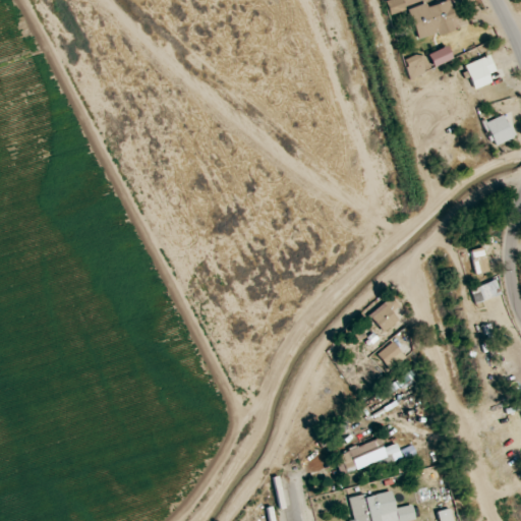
[(388,0),(385,1),(389,15),(405,11),(401,0),(388,0)]
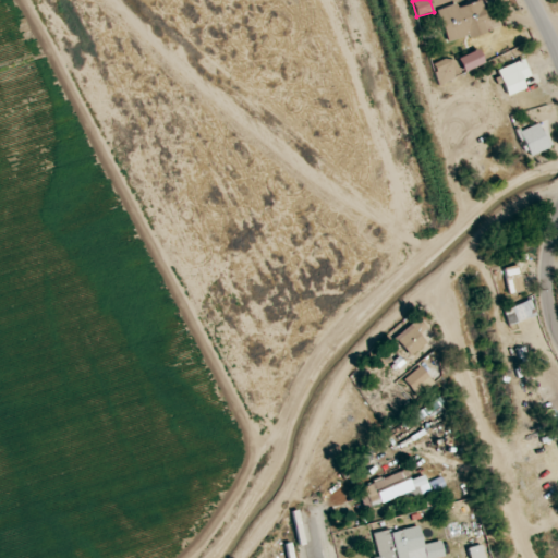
[(492,29),(481,0),(480,0),(458,8),(457,3),(437,10),(448,44),(492,29)]
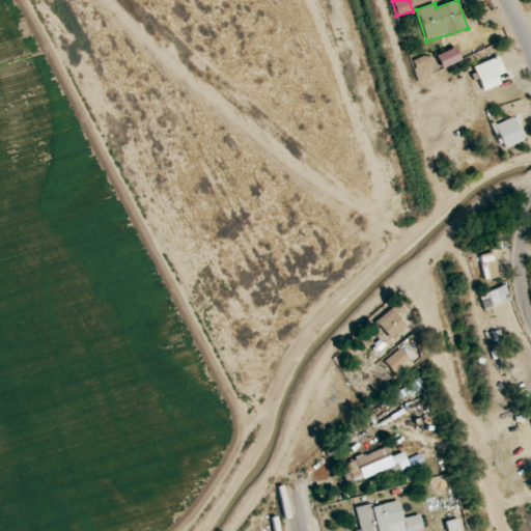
[(435,55),(441,68),(460,61),(455,47),(435,55)]
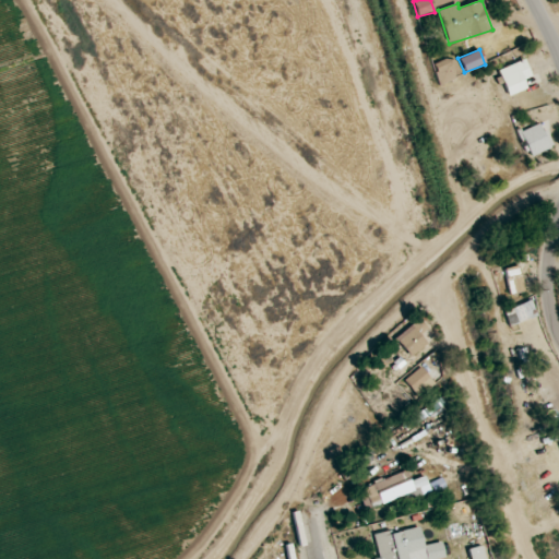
[(462,75),(454,57),(431,66),(439,84),(462,75)]
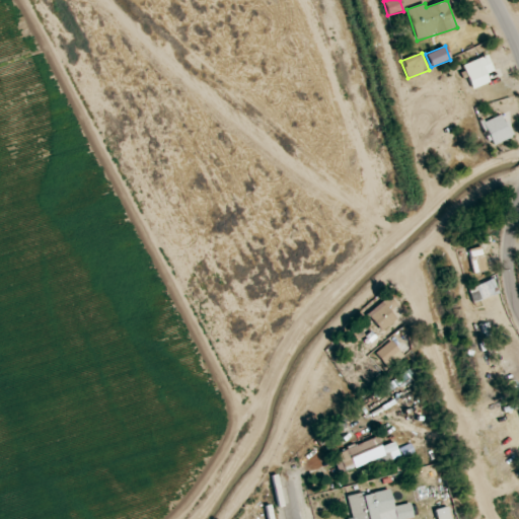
[(472,88),(485,83),(482,76),(493,71),(486,55),(461,65),(472,88)]
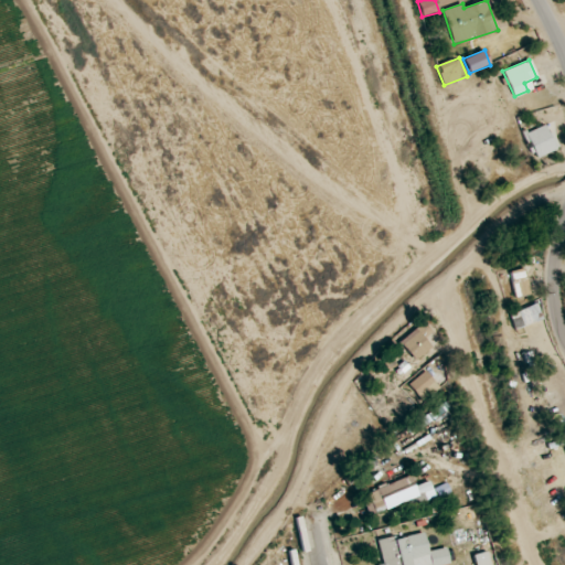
[(525,134),(536,158),(558,149),(547,124),(525,134)]
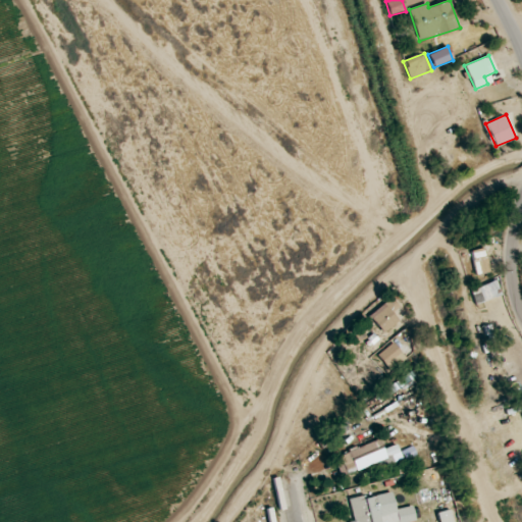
[(471,251),(475,274),(489,272),(484,248),(471,251)]
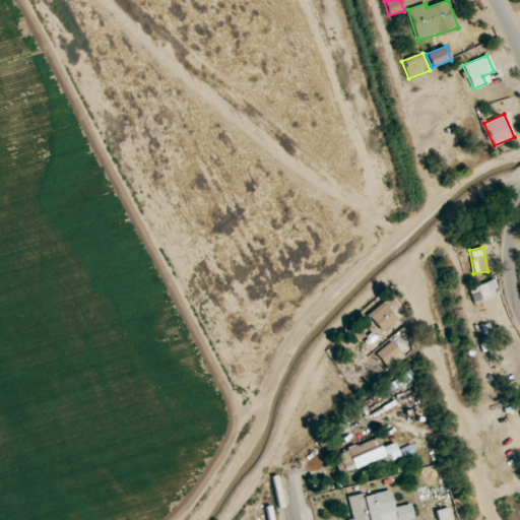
[(468,288),(473,303),(499,295),(495,280),(468,288)]
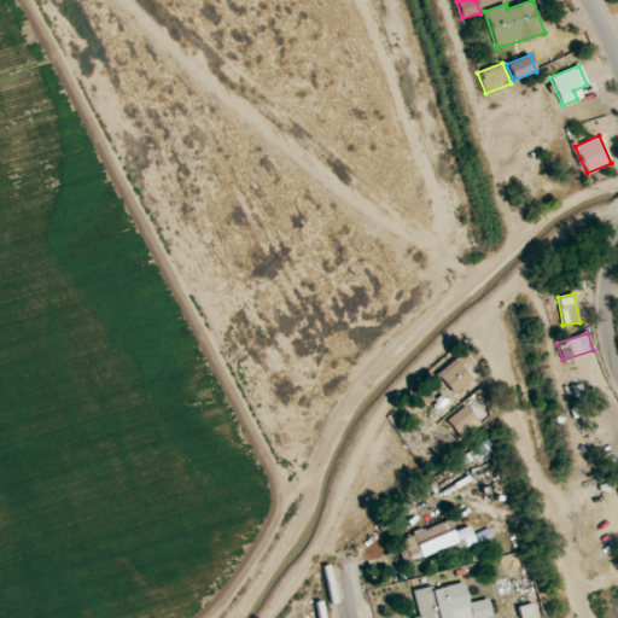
[(471,365),(464,354),(437,371),(452,395),(472,382),(464,369),(471,365)]
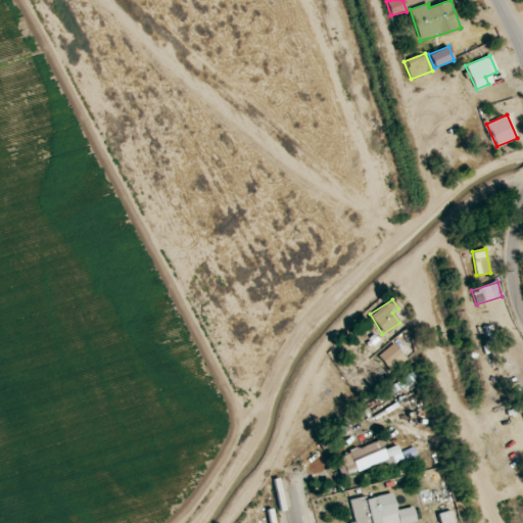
[(353,335),(359,344),(367,338),(362,330),(353,335)]
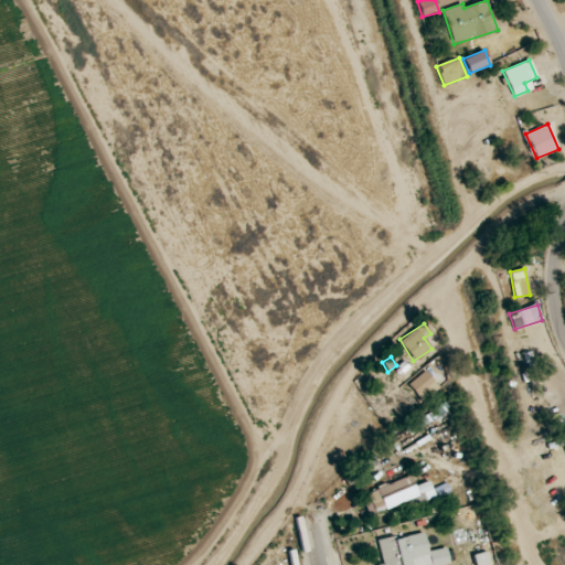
[(408,383),(420,401),(438,388),(426,371),(408,383)]
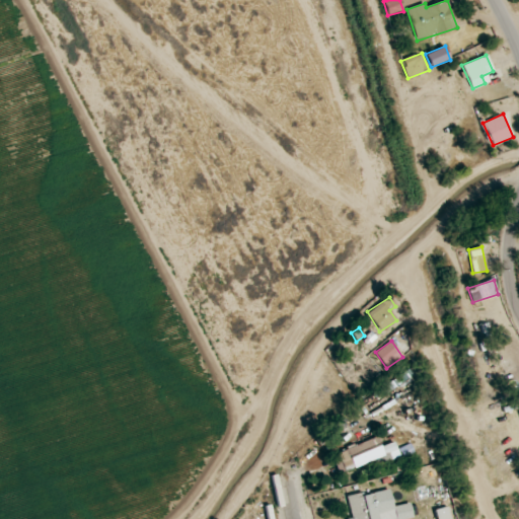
[(384,394),(414,376),(410,370),(380,388),(384,394)]
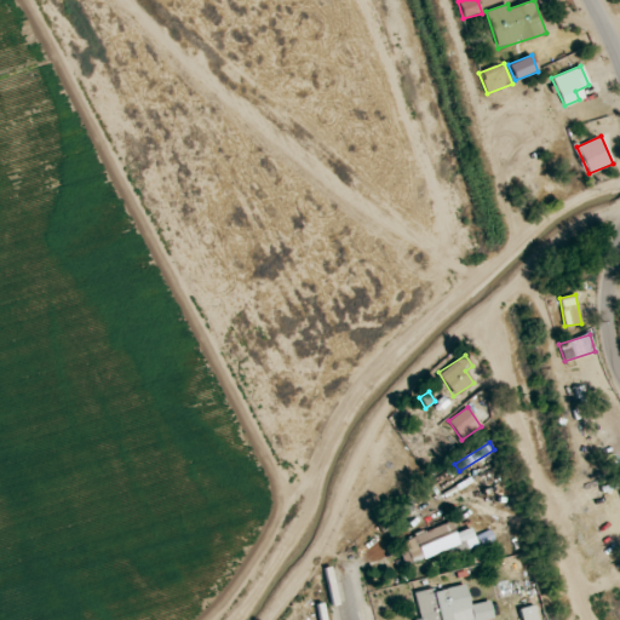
[(454,534),(451,522),(396,543),(405,566),(457,546),(460,554),(478,547),(471,528),(454,534)]
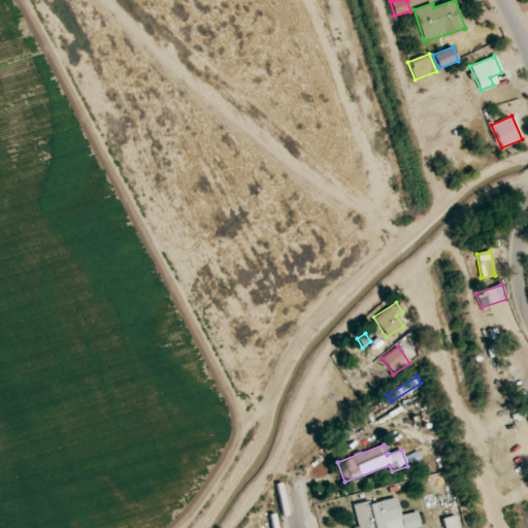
[(351,505),(355,527),(420,527),(418,512),(399,515),(396,497),(351,505)]
